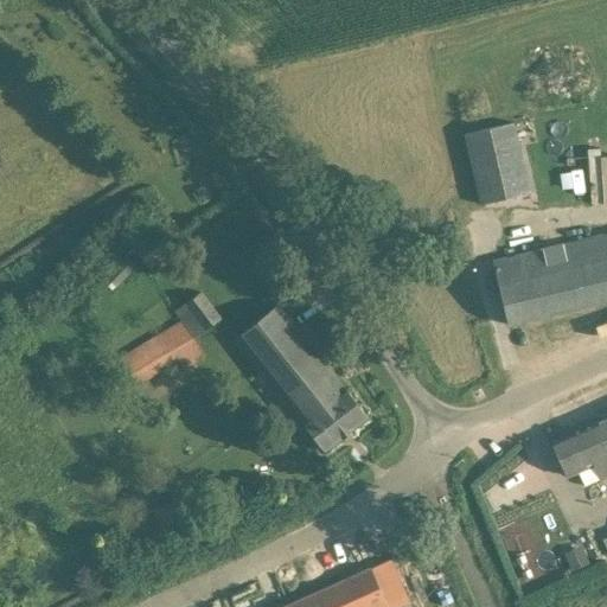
[(483,203),(529,192),(512,122),(466,133),(483,203)]
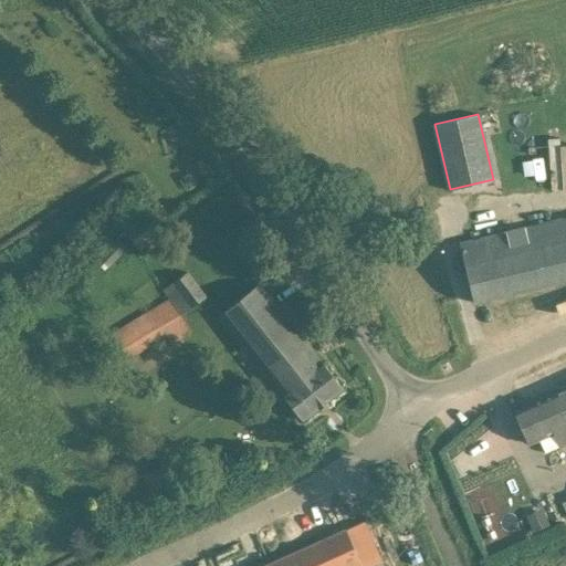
[(565,145),(561,146),(561,138),(548,139),(551,191),(563,190),(565,190),(565,145)]
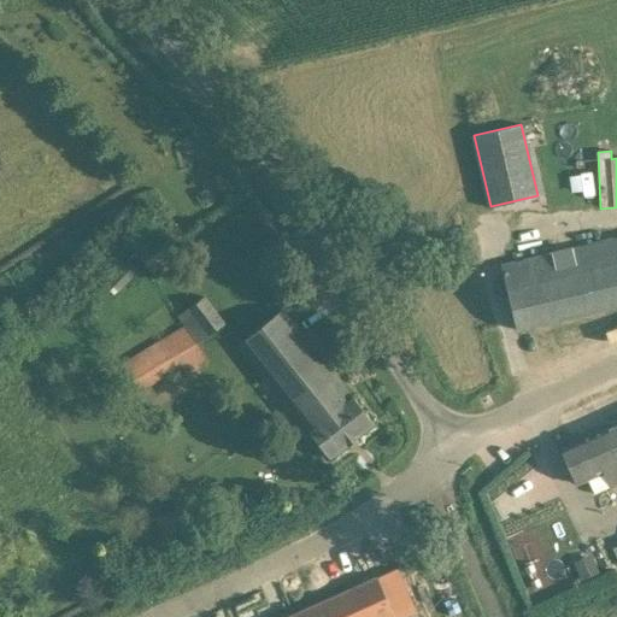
[(445,238),(438,242),(444,250),(451,245),(445,238)]
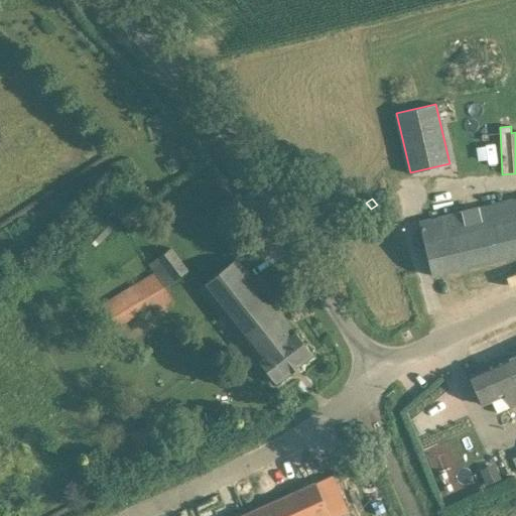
[(515,199),(439,217),(419,222),(432,276),(515,255),(515,199)]
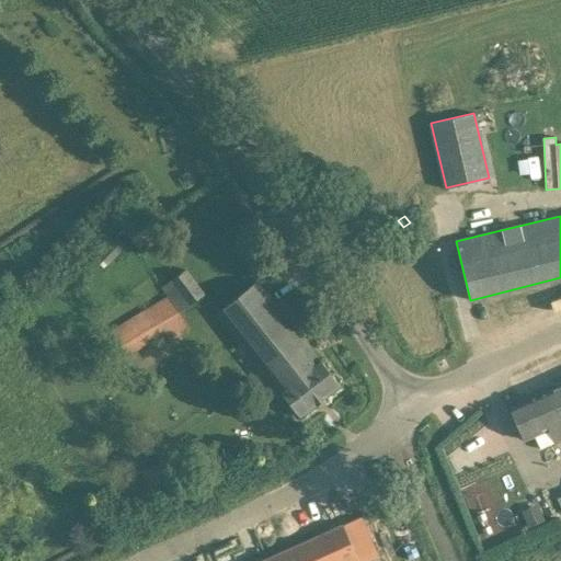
[(162,287),(161,288),(179,312),(205,294),(186,268),(162,287)]
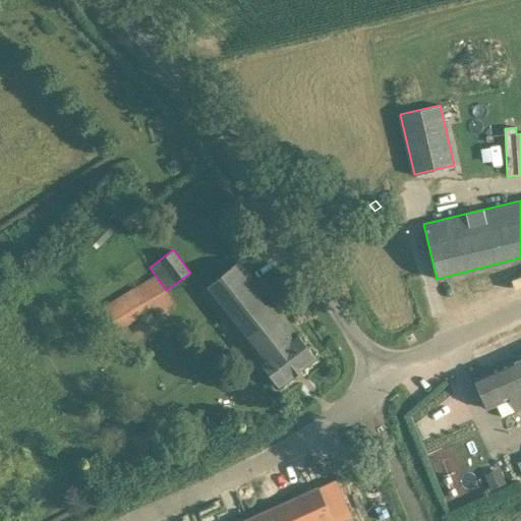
[(295,332),(238,262),(203,289),(280,388),(316,357),(295,331),(295,332)]
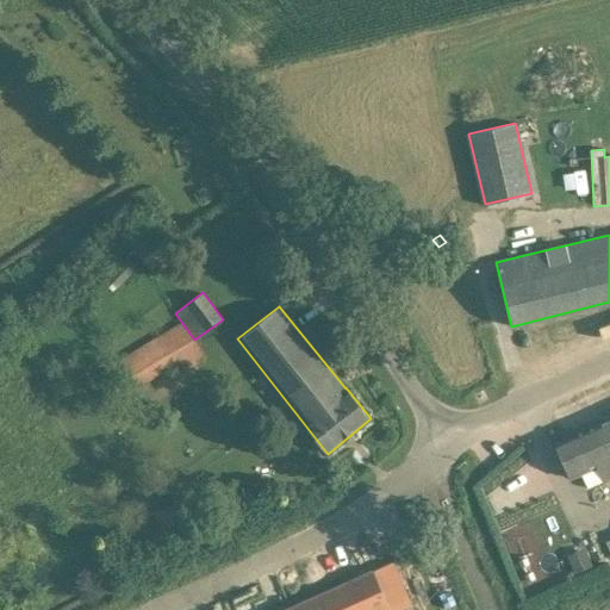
[(181,324),(123,359),(139,387),(180,363),(186,375),(197,369),(194,365),(205,359),(194,341),(181,324)]
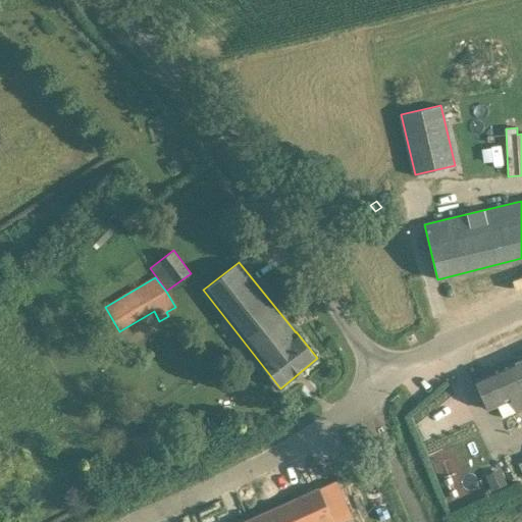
[(516,412),(521,409),(521,360),(521,358),(474,378),(487,409),(496,406),(511,399),(516,411),(516,412)]
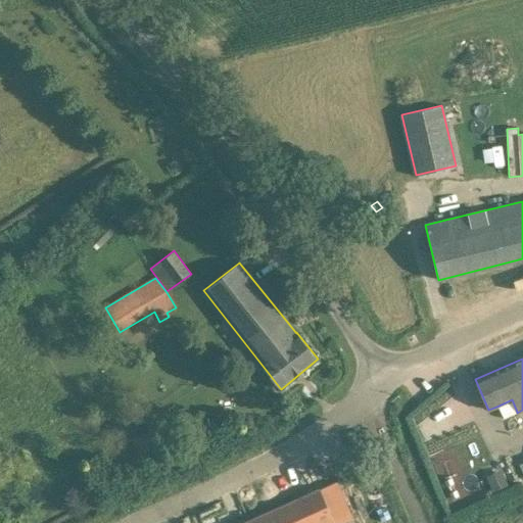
[(501,470),(486,476),(493,491),(508,485),(501,470)]
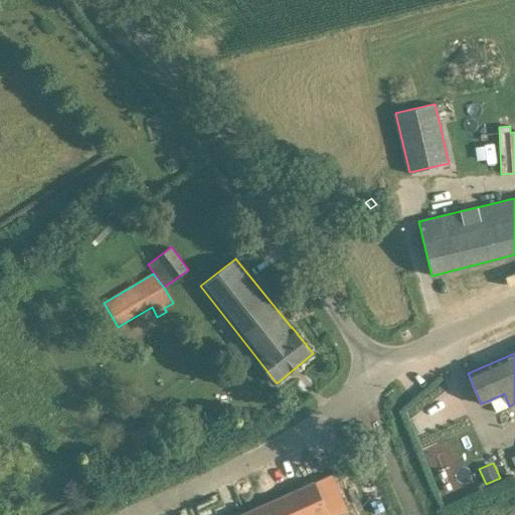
[(315,482),(242,514),(336,514),(348,510),(332,475),(315,482)]
